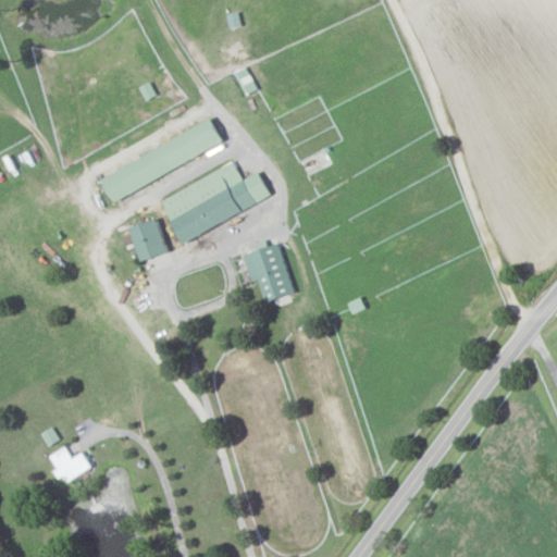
[(225,145),(214,121),(101,173),(112,197),(225,145)]
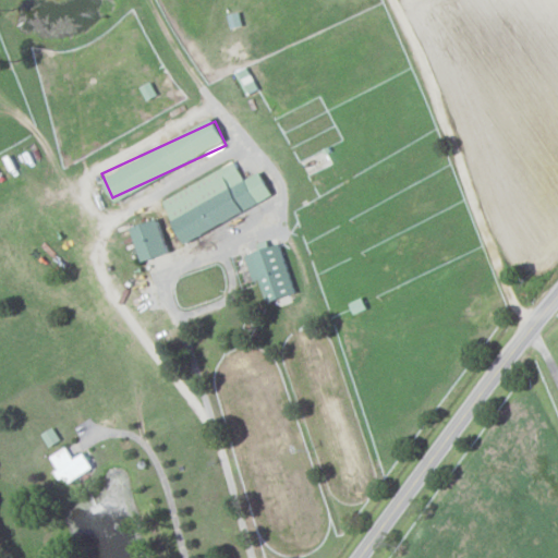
[(162,198),(183,241),(274,197),(261,171),(244,179),(235,162),(162,198)]
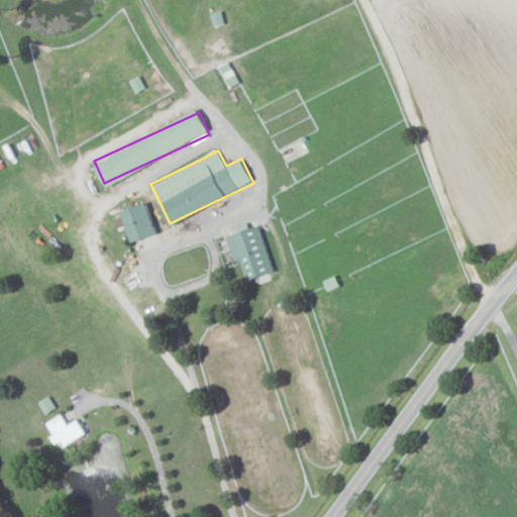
[(157,233),(145,202),(121,210),(131,241),(157,233)]
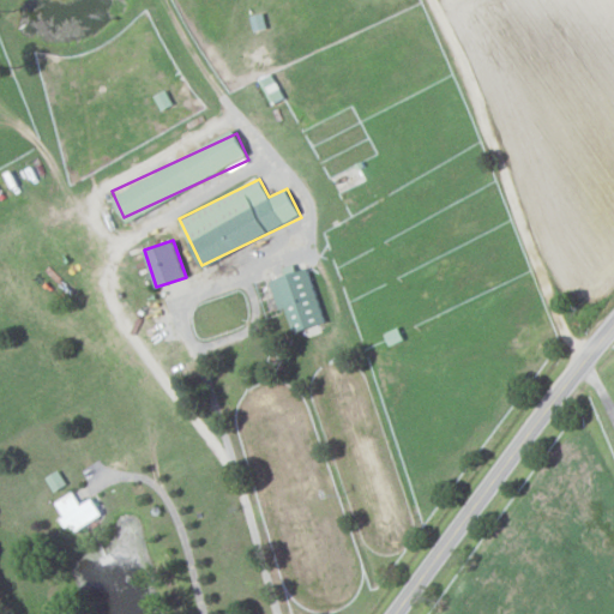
[(269,280),(278,309),(286,308),(294,332),(325,323),(308,268),(269,280)]
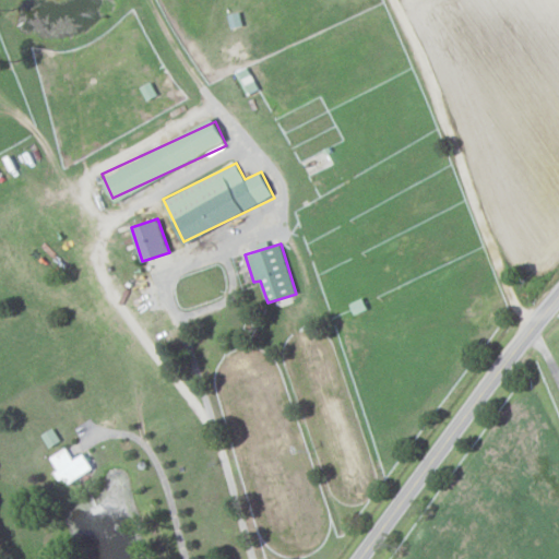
[(42,435),(49,448),(61,440),(54,427),(42,435)]
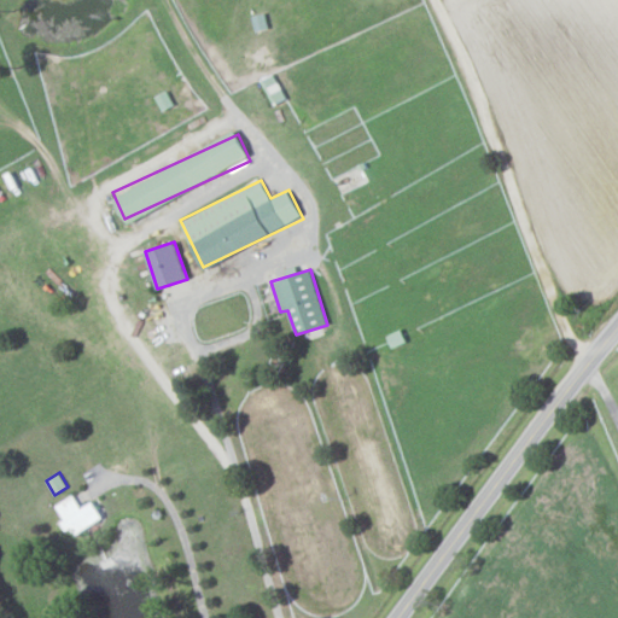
[(54,505),(69,535),(101,519),(93,501),(80,507),(74,495),(54,505)]
